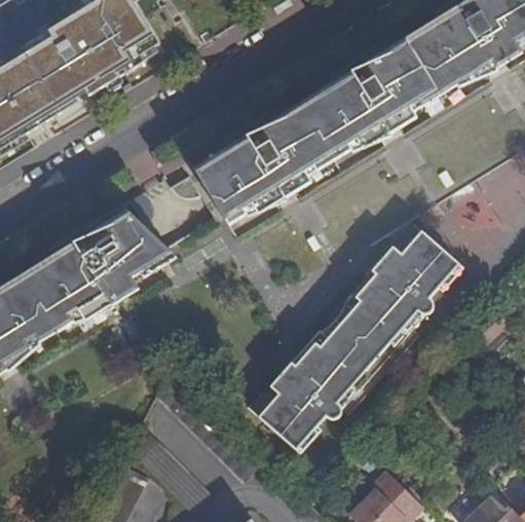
[(0,142),(160,43),(134,0),(96,0),(44,33),(48,40),(0,69),(0,142)]
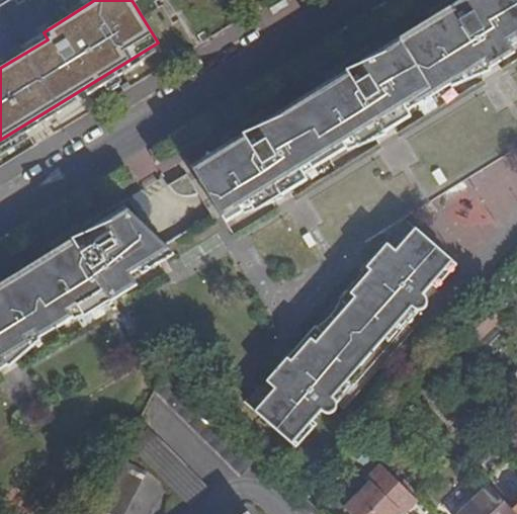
[(221,207),(232,227),(516,54),(516,0),(471,0),(196,165),(221,207)]
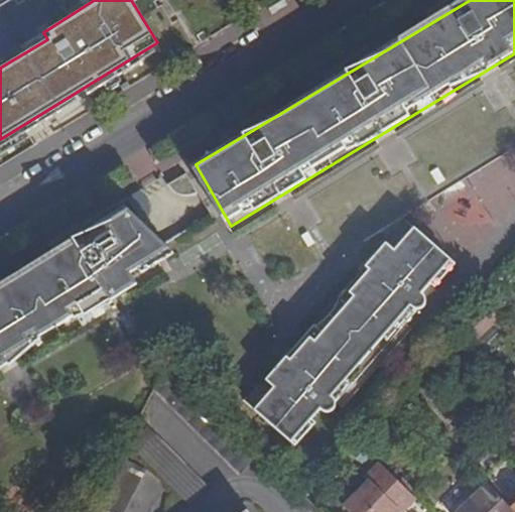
[(197,189),(184,170),(166,181),(170,185),(172,187),(176,190),(180,192),(188,192),(197,189)]
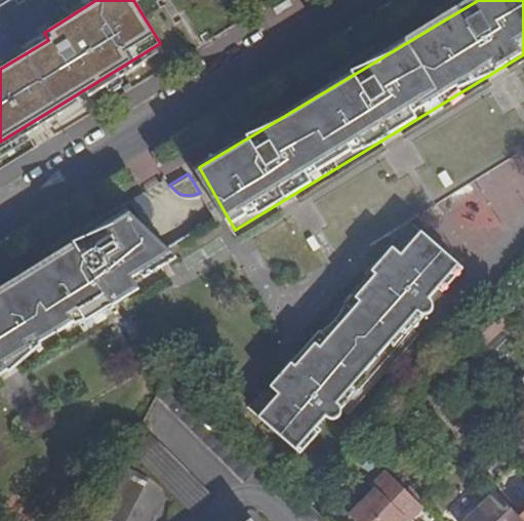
[(0,369),(7,366),(4,360),(30,345),(27,339),(35,334),(38,339),(74,318),(70,312),(78,308),(81,313),(108,296),(111,303),(138,285),(131,275),(139,270),(143,275),(161,264),(158,258),(171,250),(166,245),(129,210),(102,227),(73,240),(75,243),(67,248),(65,245),(0,284),(0,369)]
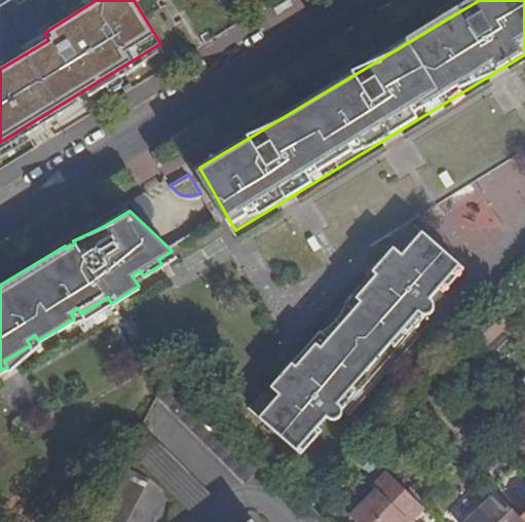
[(258,415),(296,448),(326,413),(327,415),(328,415),(330,416),(332,417),(334,417),(336,416),(337,415),(338,415),(339,414),(340,413),(341,411),(341,410),(341,409),(341,408),(341,407),(341,405),(340,404),(339,403),(339,402),(338,402),(337,401),(417,308),(419,310),(420,311),(422,311),(423,312),(424,312),(426,312),(427,311),(428,311),(429,310),(430,309),(432,308),(433,307),(433,306),(434,305),(434,304),(434,303),(434,302),(433,300),(433,299),(433,298),(432,297),(430,297),(429,296),(459,262),(421,228),(401,252),(392,245),(371,268),(375,271),(354,295),(360,299),(320,344),(315,340),(295,364),(291,360),(270,384),(278,392),(258,415)]
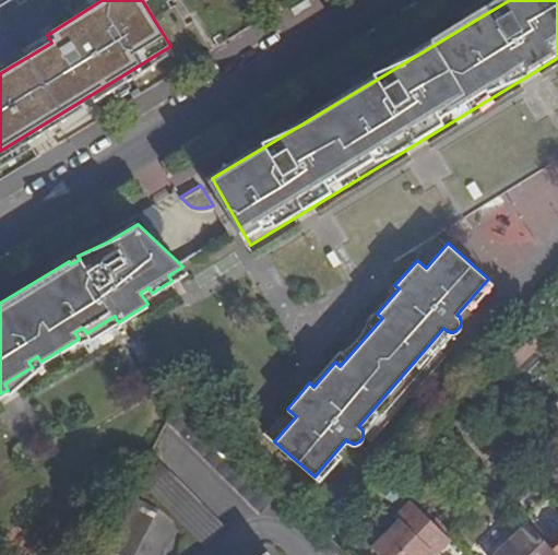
[(522,343),(503,351),(513,373),(531,364),(522,343)]
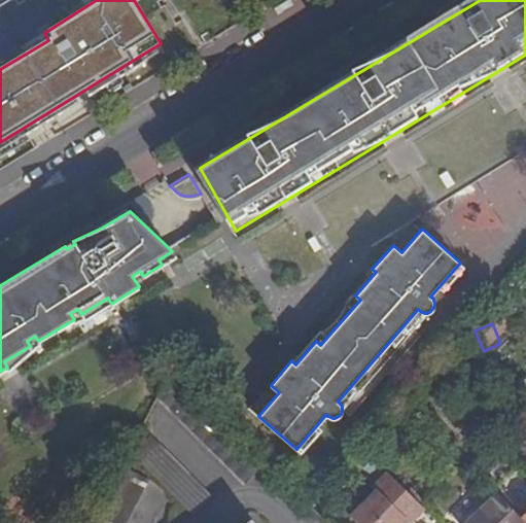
[(266,458),(172,364),(156,393),(244,481),(266,458)]
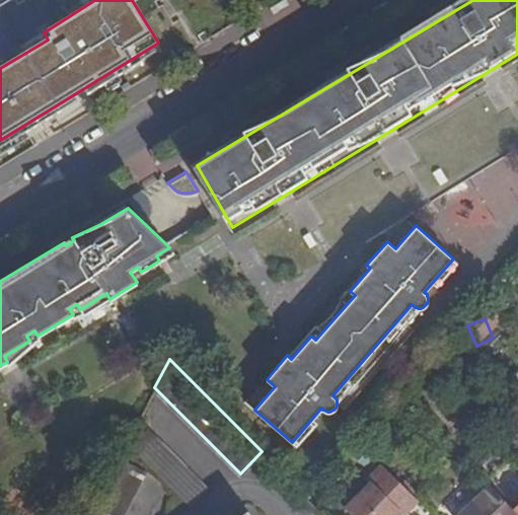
[(517,395),(507,407),(517,419),(517,395)]
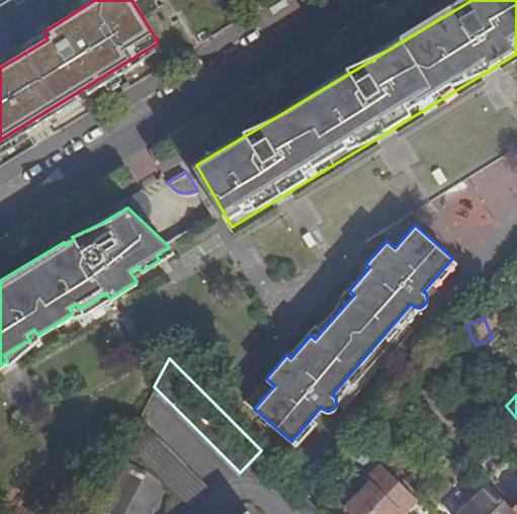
[(148,424),(128,442),(189,504),(208,485),(148,424)]
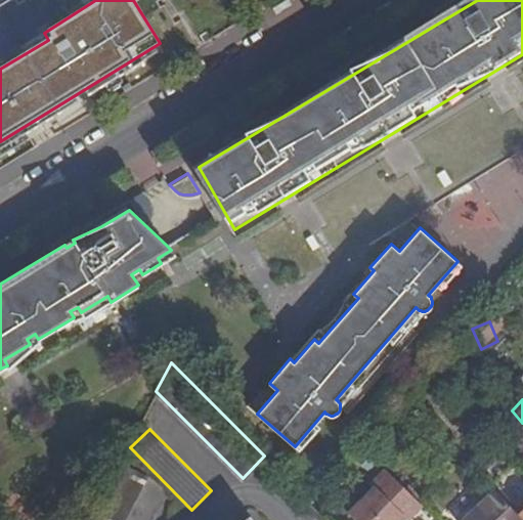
[(123,519),(147,474),(124,461),(92,519),(123,519)]
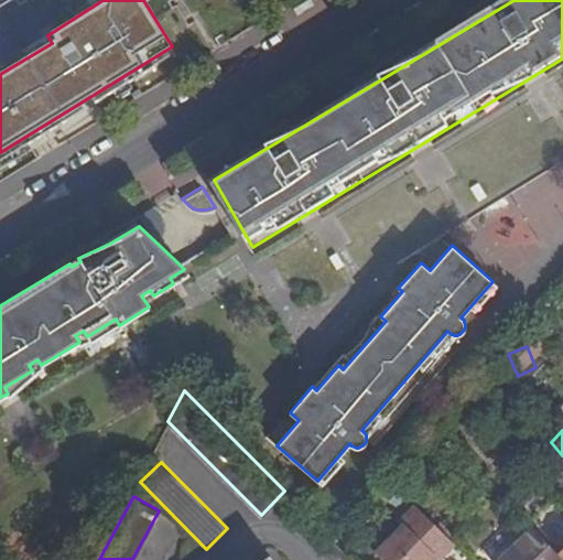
[(415,502),(400,517),(403,520),(375,549),(386,559),(428,559),(435,552),(439,557),(454,540),(415,502)]
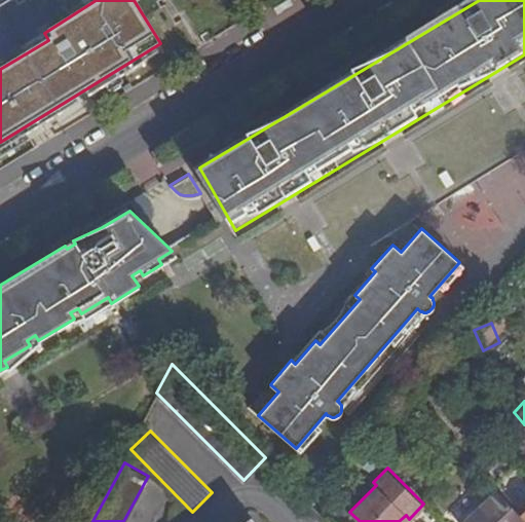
[(524,521),(524,520),(495,489),(460,521),(524,521)]
